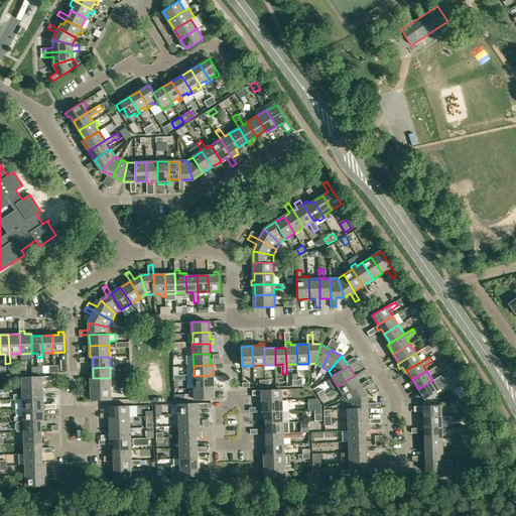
[(194,387),(214,387),(217,387),(217,382),(213,382),(213,375),(194,376),(194,387)]
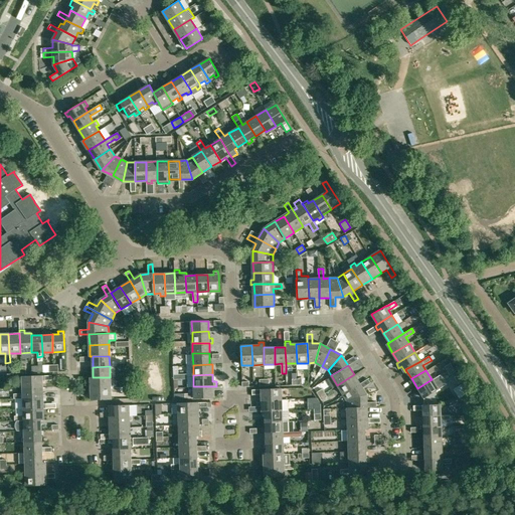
[(337,385),(343,394),(360,383),(354,374),(337,385)]
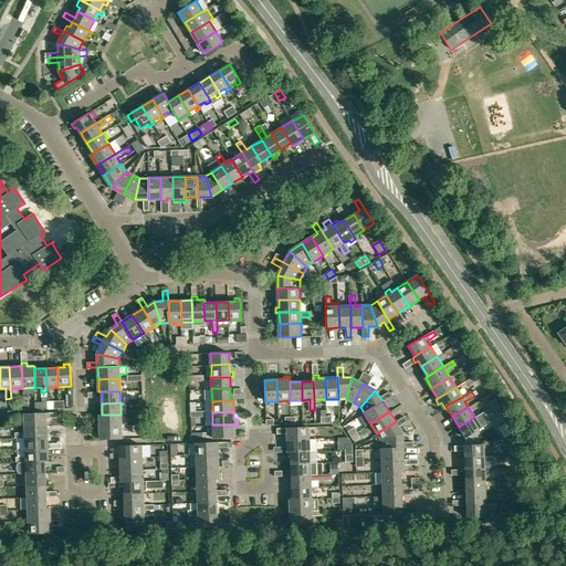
[(25,426),(46,425),(45,418),(56,418),(56,412),(45,413),(45,412),(25,413),(25,426)]
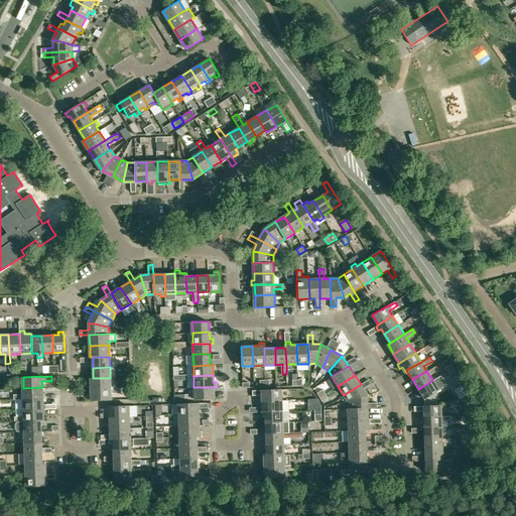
[(111,388),(110,378),(93,378),(91,378),(91,389),(111,388)]
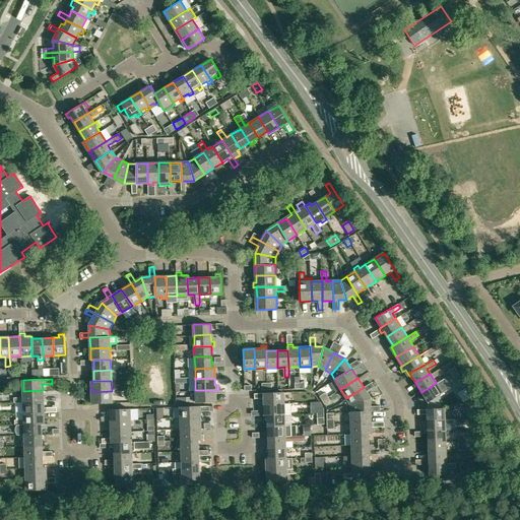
[(436,383),(421,392),(428,402),(442,393),(436,383)]
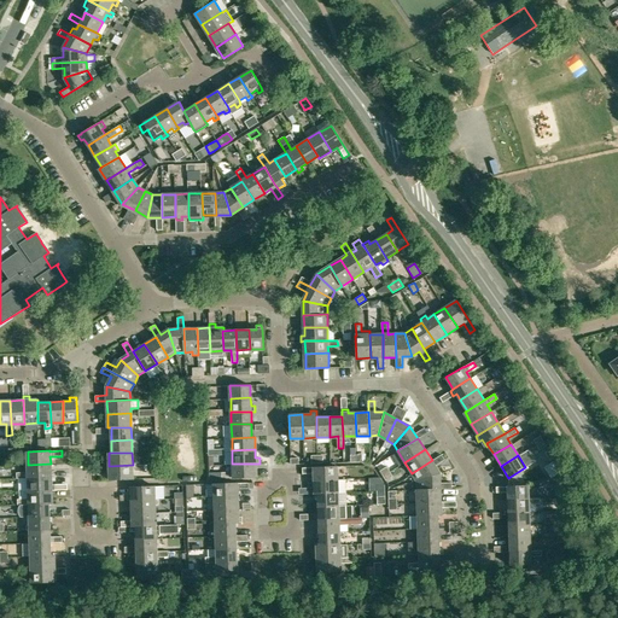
[(412,473),(417,481),(439,473),(432,460),(412,473)]
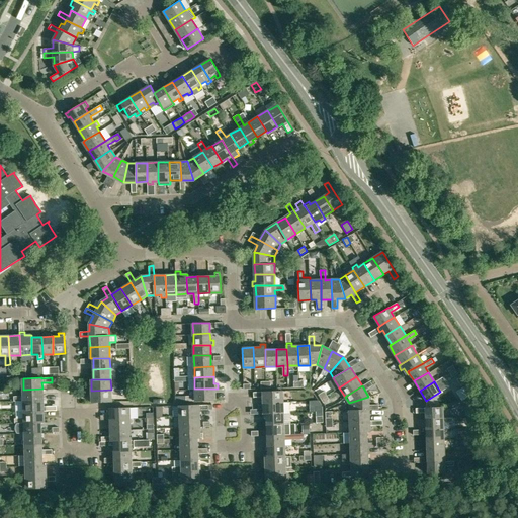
[(461,401),(470,395),(465,385),(456,392),(461,401)]
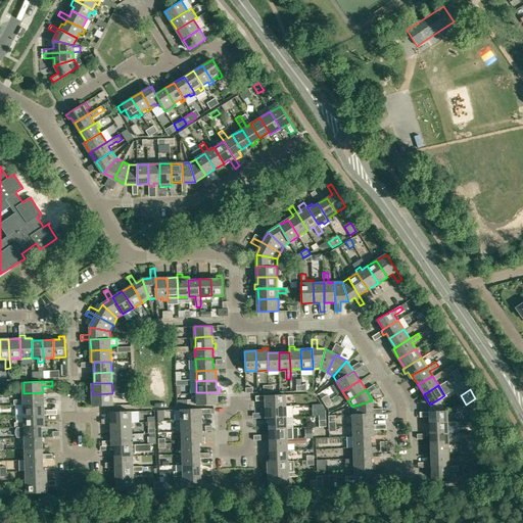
[(14,405),(24,405),(43,403),(43,392),(24,393),(24,399),(14,400),(14,405)]
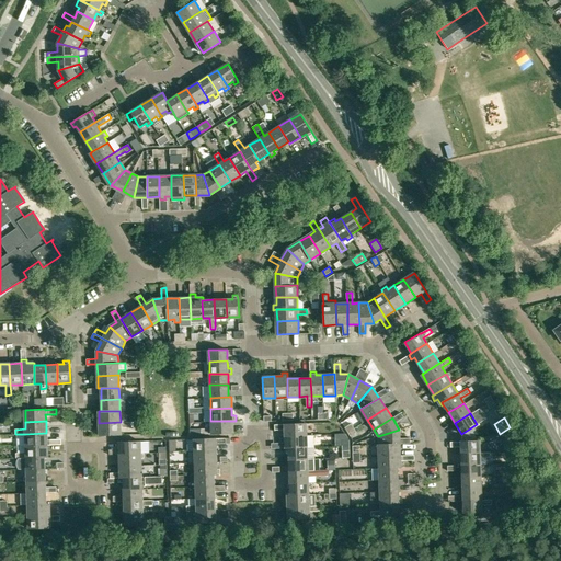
[(232,433),(232,421),(210,421),(212,428),(202,428),(202,434),(212,434),(232,433)]
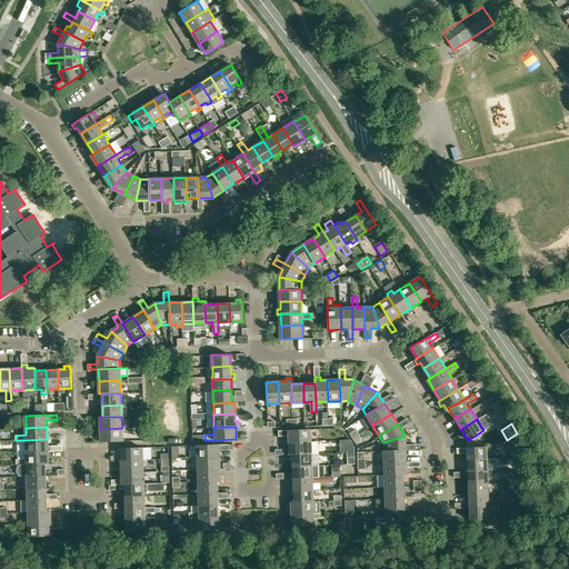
[(132,428),(122,428),(100,429),(101,442),(122,441),(122,433),(132,433),(132,428)]
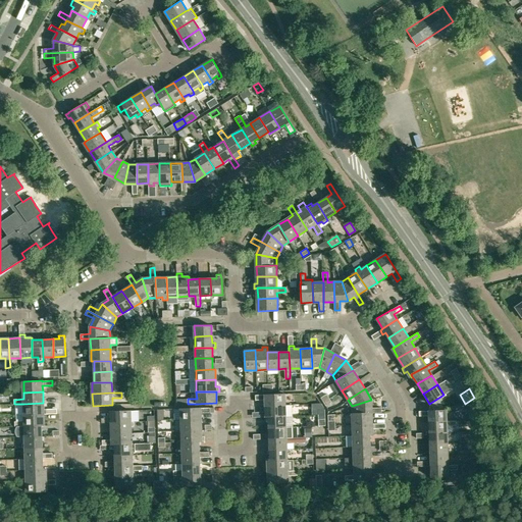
[(265,400),(265,406),(285,406),(284,394),(265,394),(265,395),(256,395),(256,400),(265,400)]
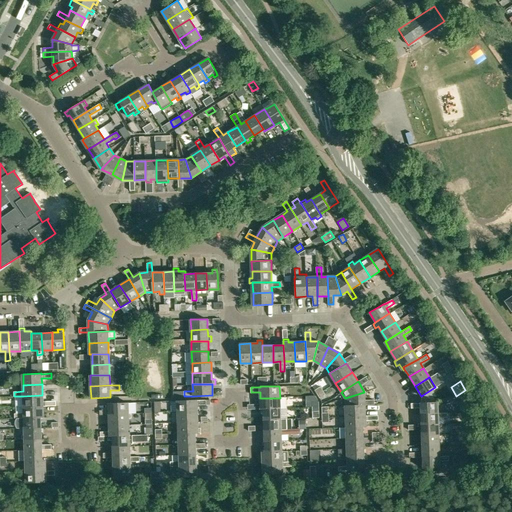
[(314,390),(317,395),(323,391),(320,386),(314,390)]
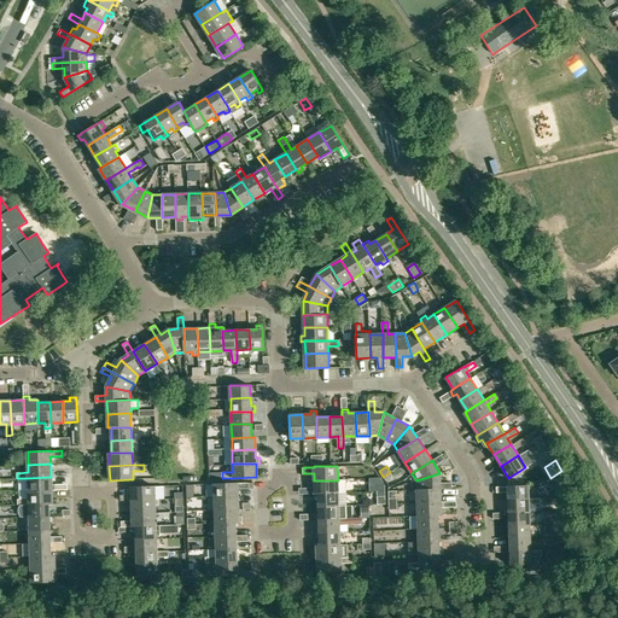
[(390,472),(383,477),(388,484),(389,488),(395,484),(392,479),(391,481),(390,478),(392,477),(390,472)]
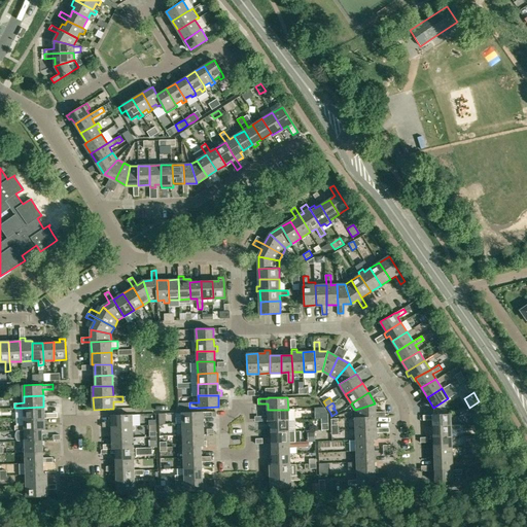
[(355,410),(355,418),(375,417),(375,403),(355,410)]
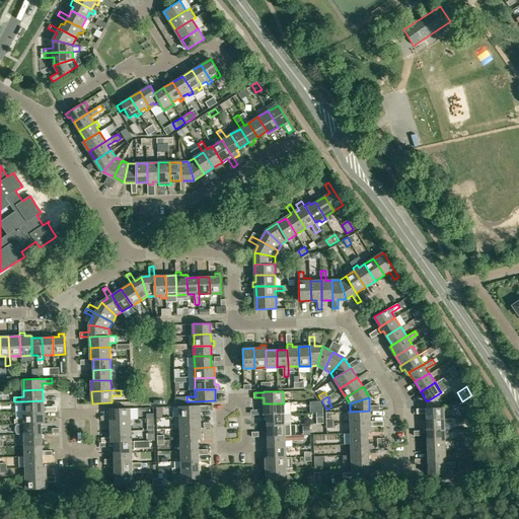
[(23,401),(24,413),(43,412),(47,412),(46,406),(43,406),(43,400),(23,401)]
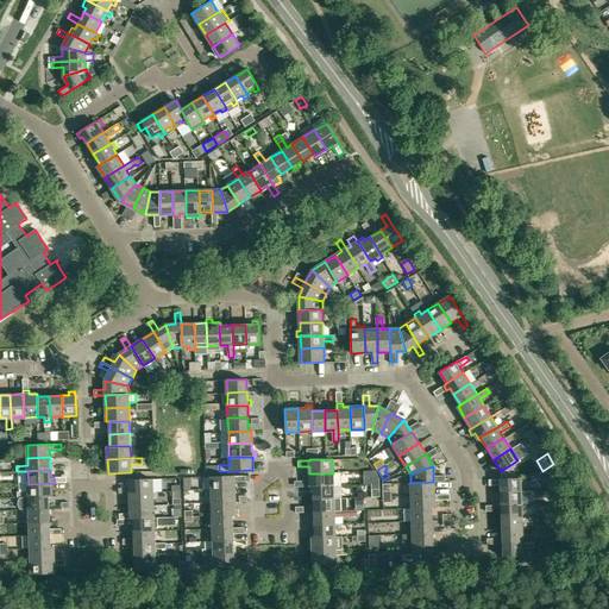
[(371,484),(380,484),(378,478),(374,470),(364,471),(364,484),(371,484)]
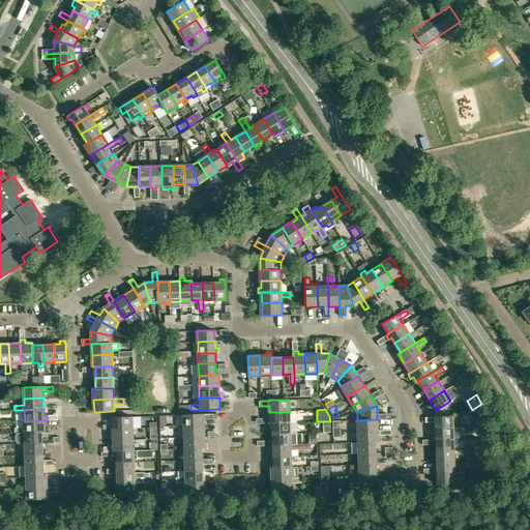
[(290,412),(269,412),(270,423),(272,423),(290,422),(290,412)]
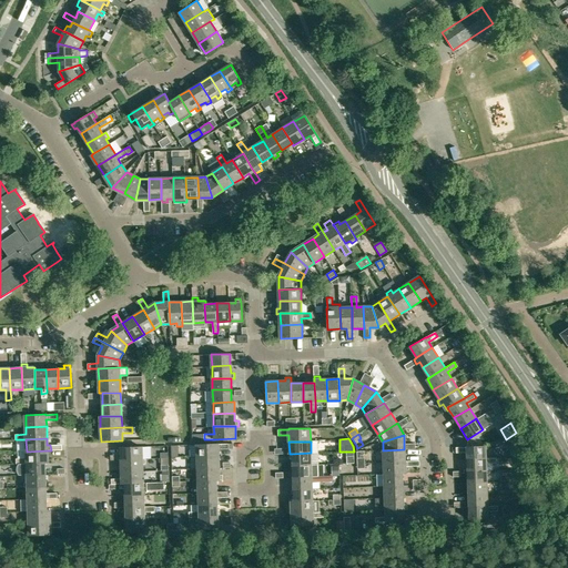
[(196,444),(198,457),(219,456),(219,449),(229,449),(229,444),(219,444),(196,444)]
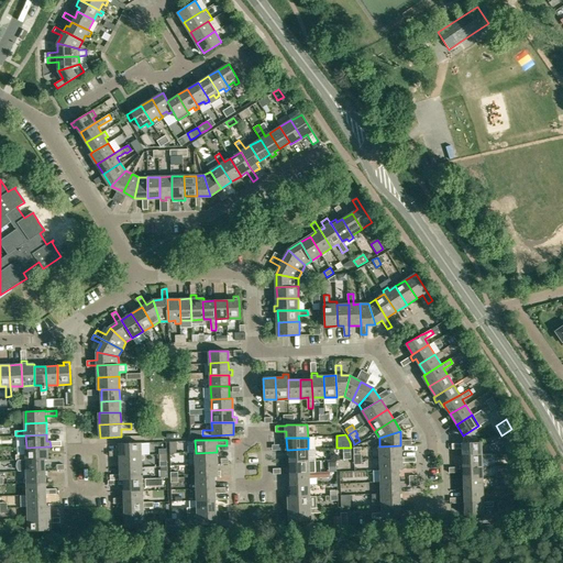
[(110,455),(120,455),(141,454),(141,442),(119,443),(120,450),(109,451),(110,455)]
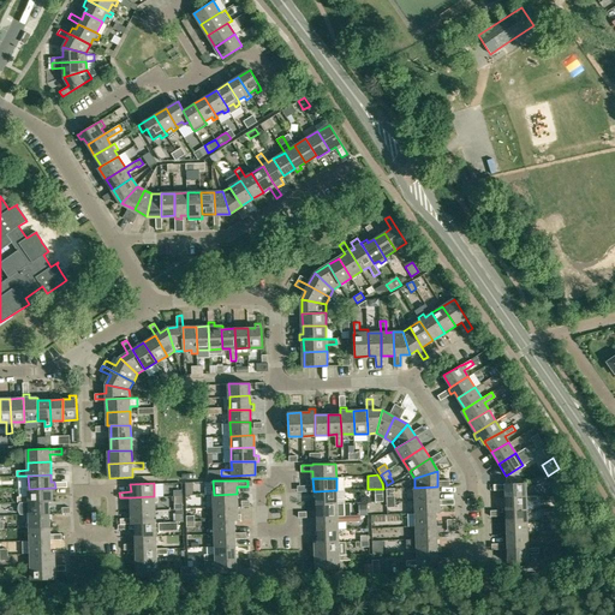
[(505,490),(506,497),(525,496),(525,483),(505,483),(505,484),(494,484),(494,490),(505,490)]
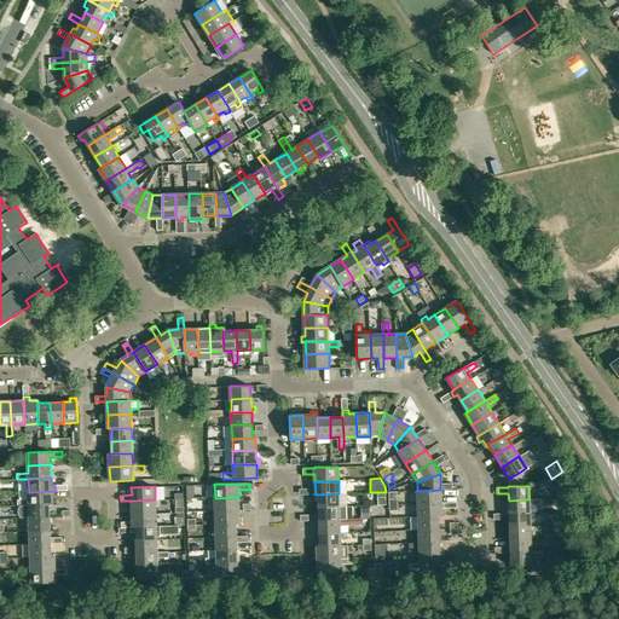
[(417,503),(441,502),(440,490),(417,491),(417,503)]
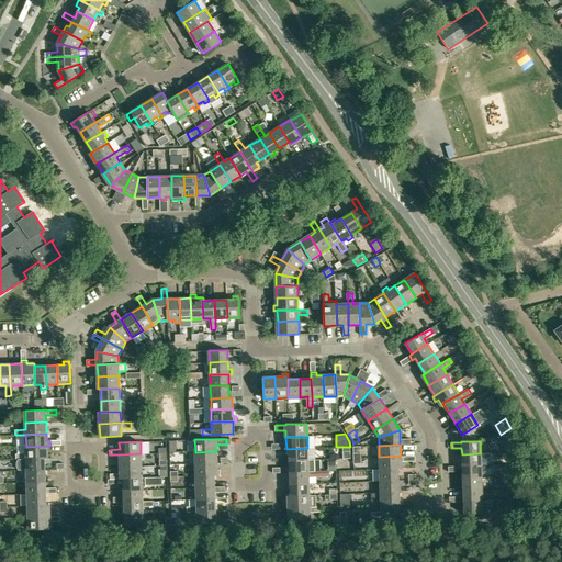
[(17,459),(21,459),(44,458),(47,458),(46,446),(26,447),(26,453),(17,453),(17,459)]
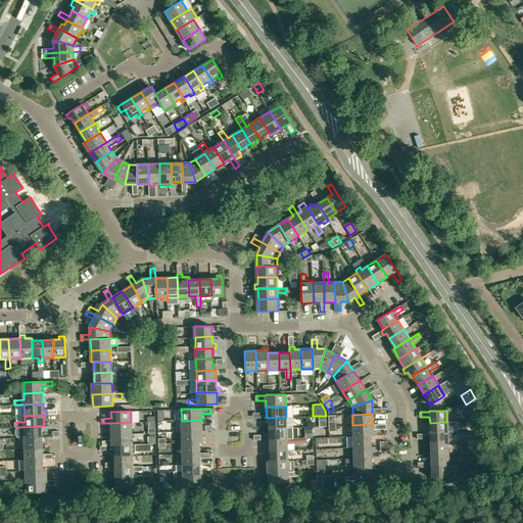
[(286,428),(286,417),(269,418),(269,429),(286,428)]
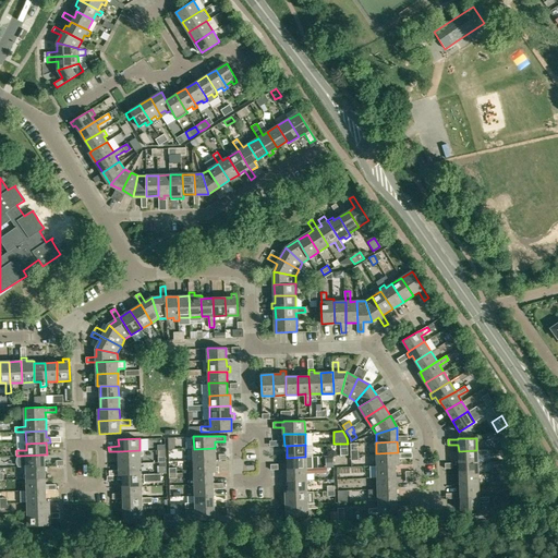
[(194,449),(194,461),(215,460),(215,448),(194,449)]
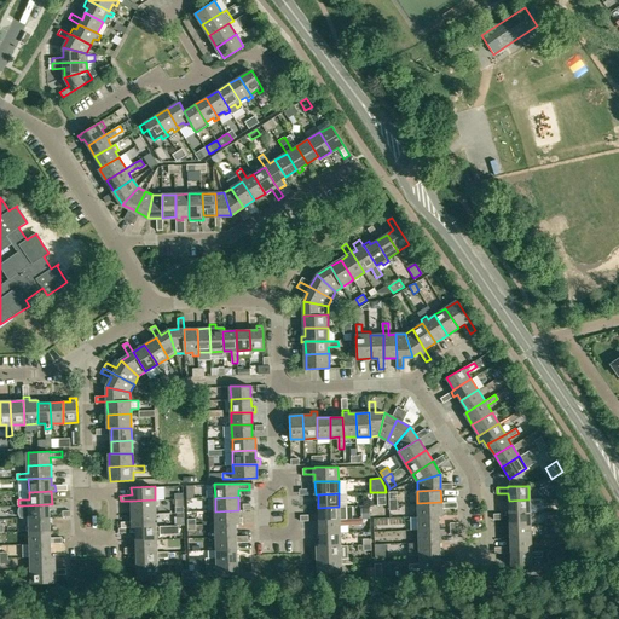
[(158,499),(155,499),(132,501),(132,514),(155,514),(155,505),(158,505),(158,499)]
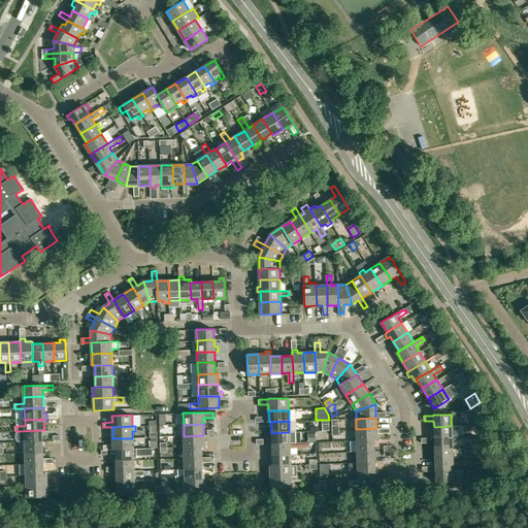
[(434,438),(452,437),(451,431),(461,431),(461,426),(451,426),(434,427),(434,438)]
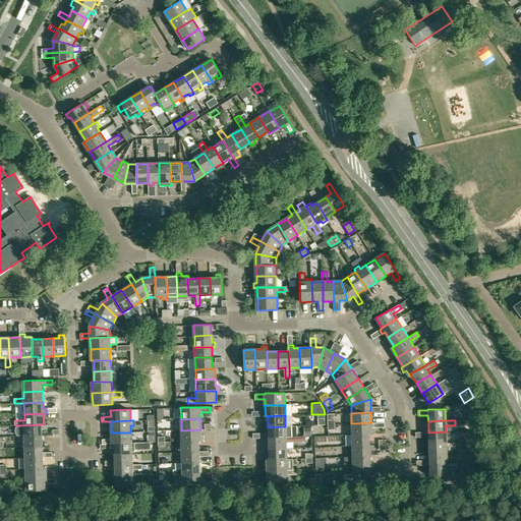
[(352,436),(369,435),(371,435),(371,427),(374,427),(374,422),(371,422),(351,423),(352,436)]
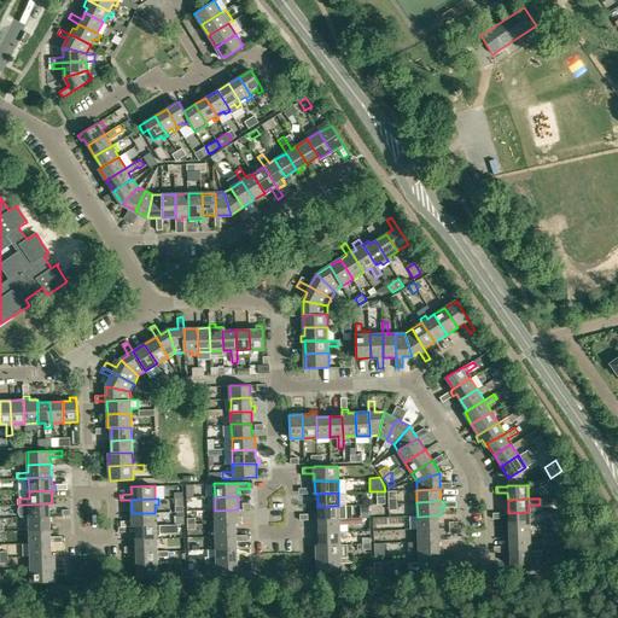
[(24,518),(30,518),(50,517),(48,503),(23,505),(22,506),(21,507),(21,508),(21,509),(21,512),(21,513),(21,514),(22,516),(23,517),(24,518)]
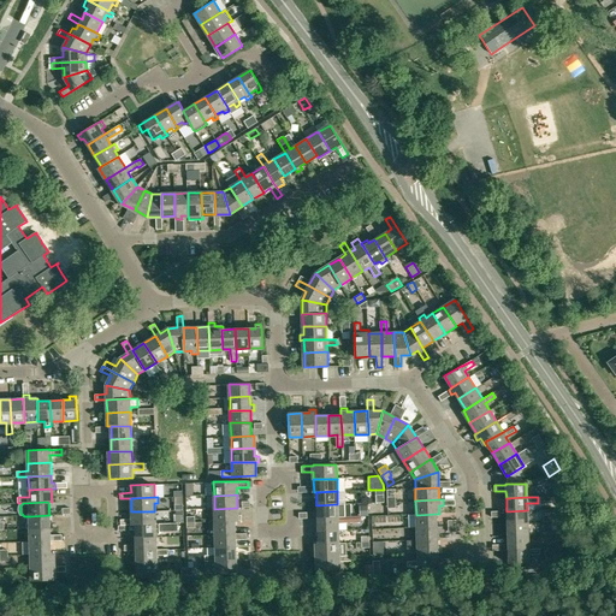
[(337,516),(337,504),(317,505),(318,517),(337,516)]
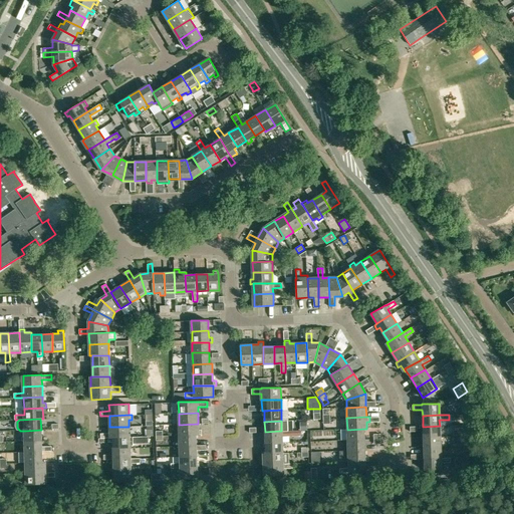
[(179,435),(196,434),(199,434),(202,434),(202,430),(198,430),(198,424),(179,425),(179,435)]
